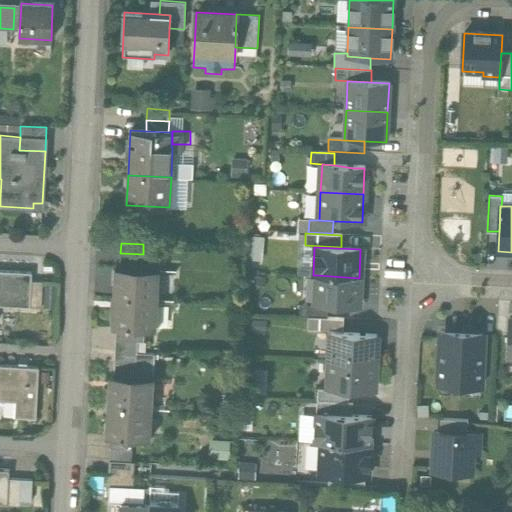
[(157,300),(159,269),(120,267),(115,267),(114,297),(157,300)]
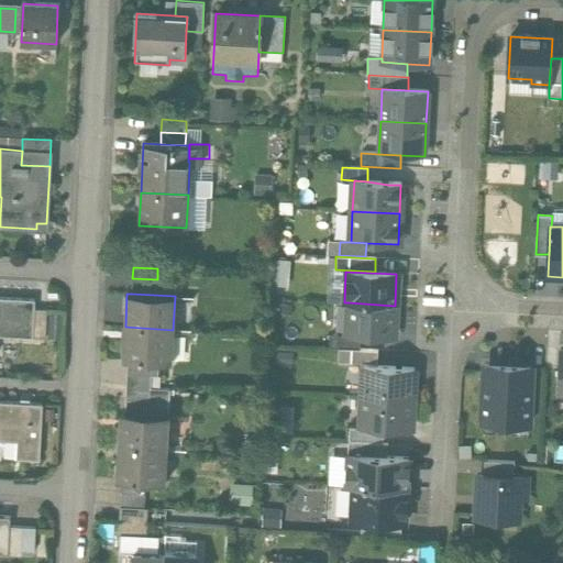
[(35,300),(0,298),(0,337),(33,339),(34,310),(35,300)]
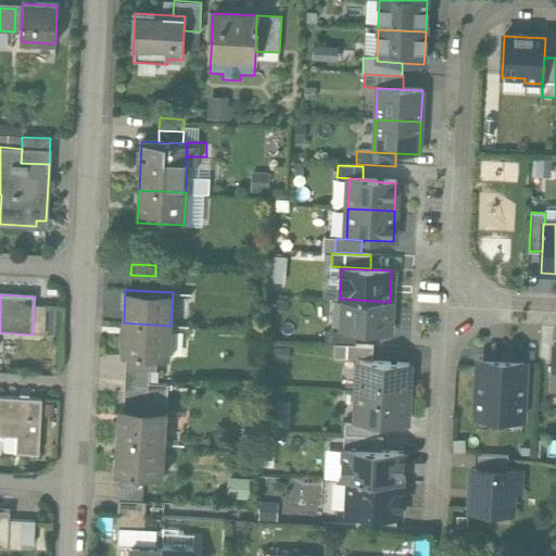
[(356,332),(388,333),(390,302),(344,299),(343,331),(356,332)]
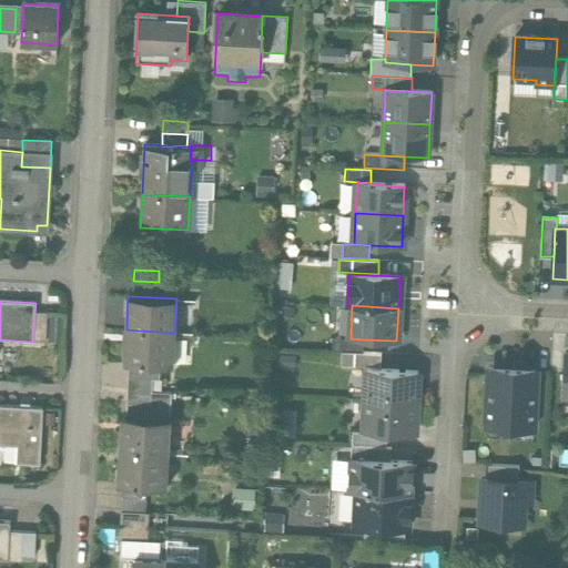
[(47,313),(34,313),(33,342),(46,343),(47,313)]
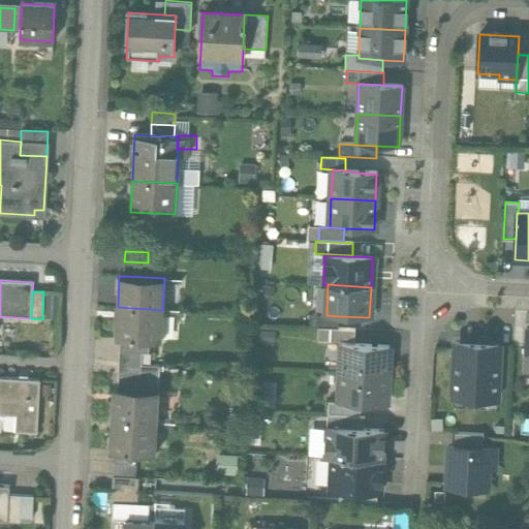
[(161,341),(162,310),(118,307),(116,339),(121,339),(149,340),(161,341)]
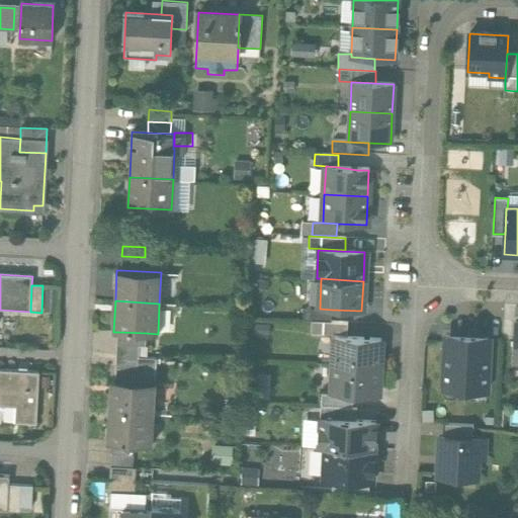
[(331,322),(332,310),(320,309),(304,308),(303,320),(311,321),(331,322)]
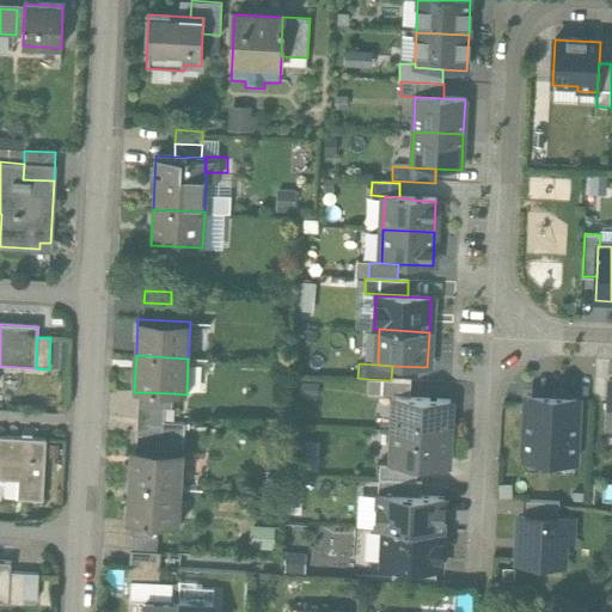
[(410,381),(391,380),(367,379),(367,393),(410,395),(410,381)]
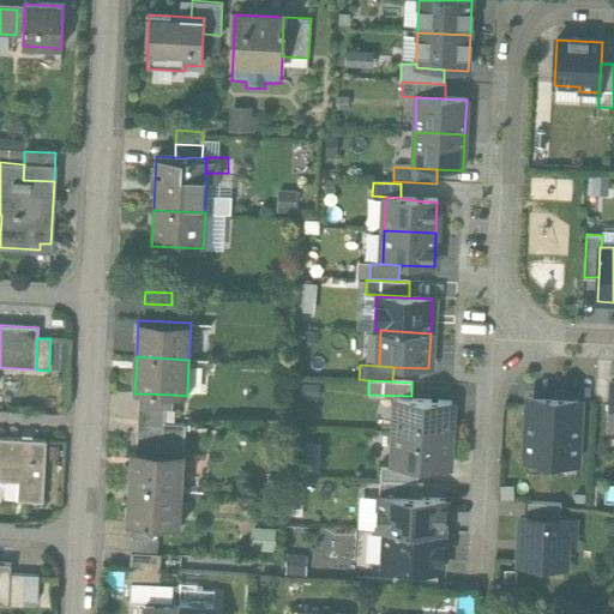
[(172,411),(173,395),(140,393),(138,422),(164,423),(166,411),(172,411)]
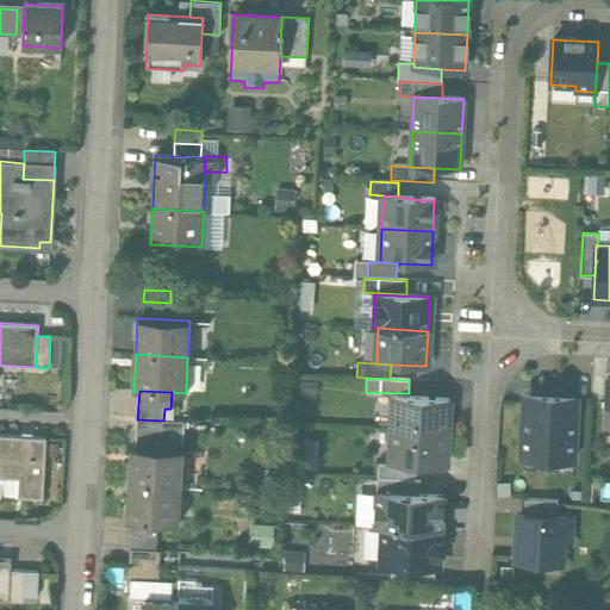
[(547,458),(551,396),(524,394),(522,456),(547,458)]
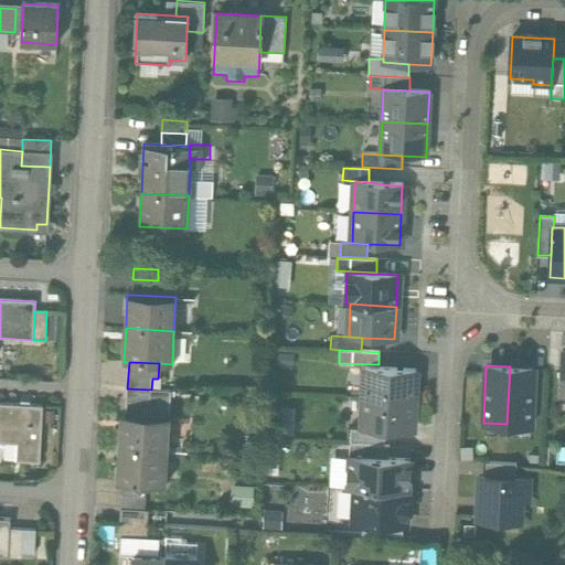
[(414,400),(415,370),(365,366),(364,396),(414,400)]
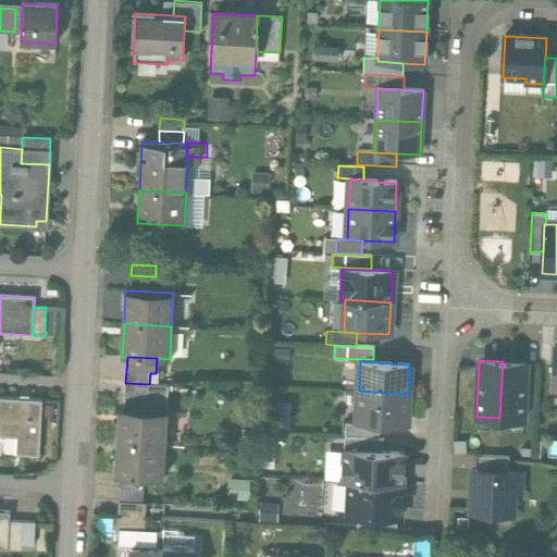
[(524,419),(527,362),(503,361),(499,418),(524,419)]
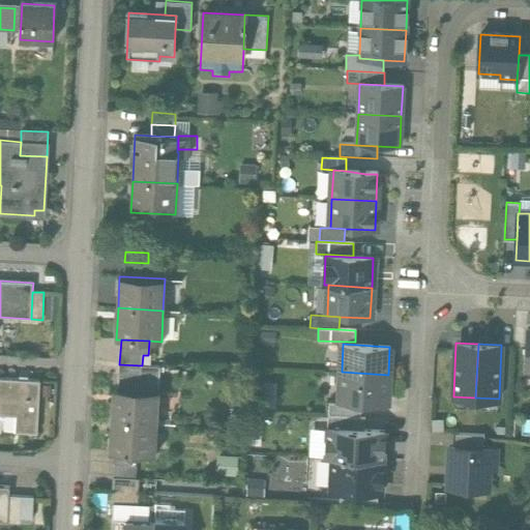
[(142,365),(119,364),(118,390),(158,392),(160,366),(142,365)]
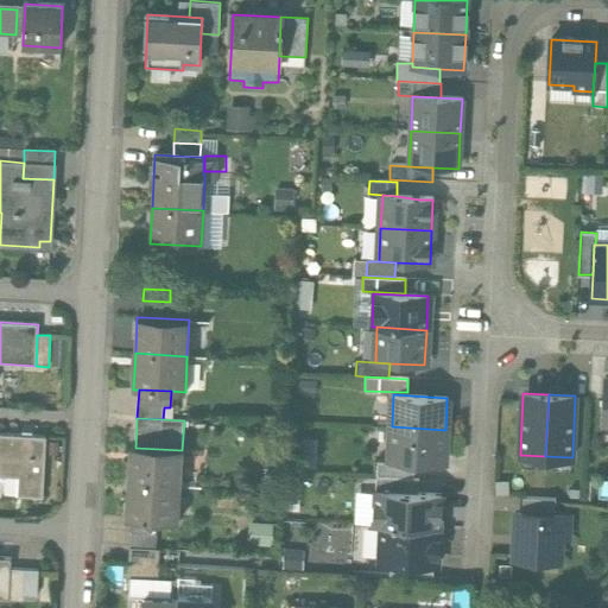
[(443,464),(445,430),(392,426),(390,461),(390,462),(415,463),(443,464)]
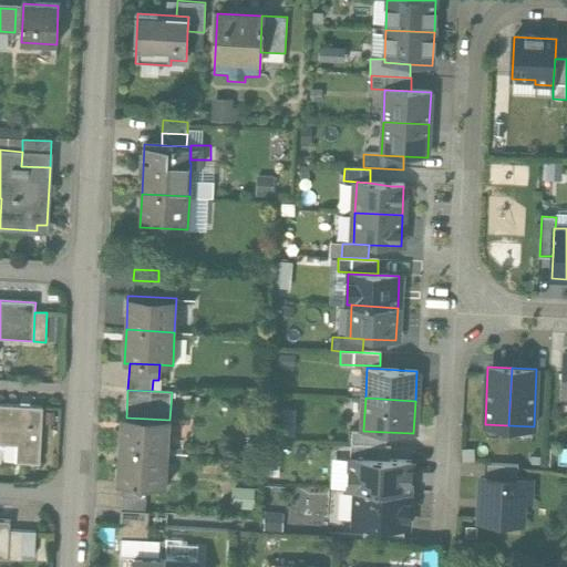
[(0,443),(19,444),(18,462),(40,463),(43,409),(0,406),(0,443)]
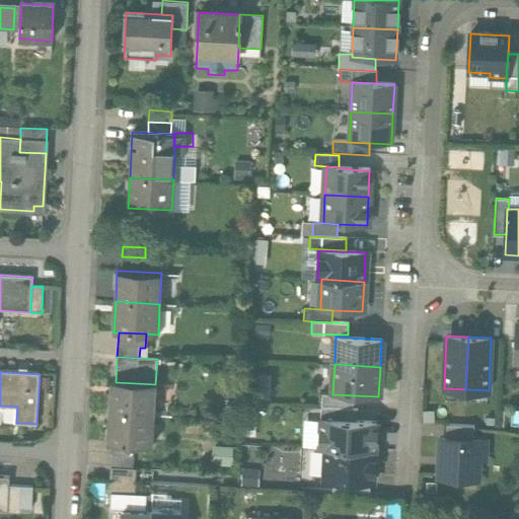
[(154,415),(155,384),(116,382),(113,382),(110,412),(154,415)]
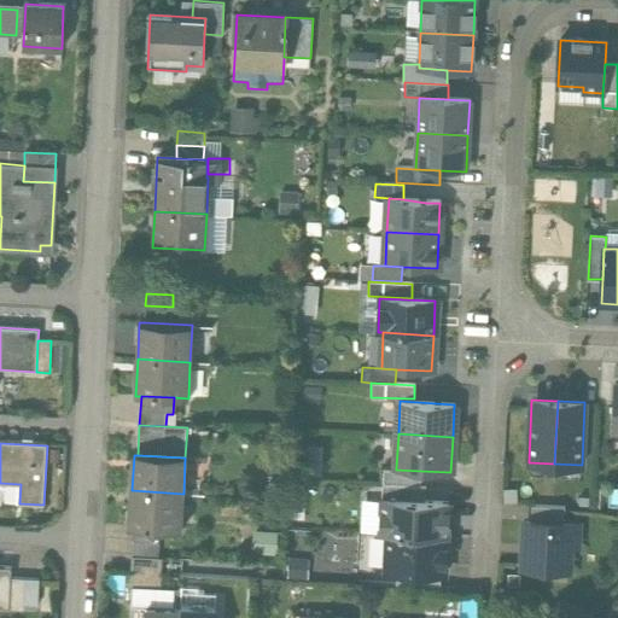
[(421,471),(396,470),(396,468),(383,468),(383,484),(420,485),(421,471)]
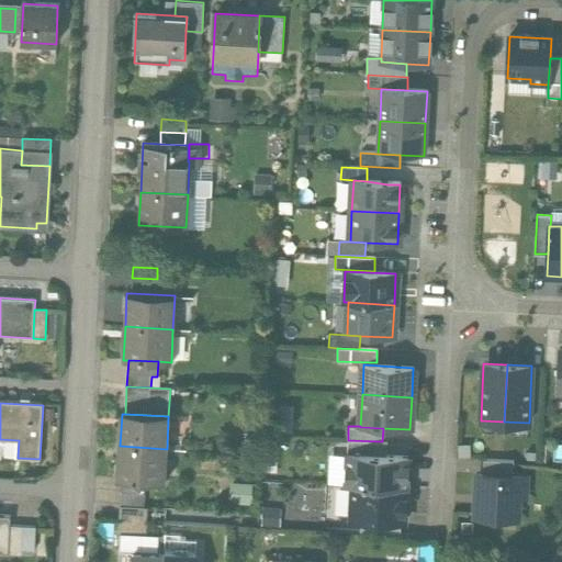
[(348,440),(347,453),(386,456),(388,441),(382,441),(348,440)]
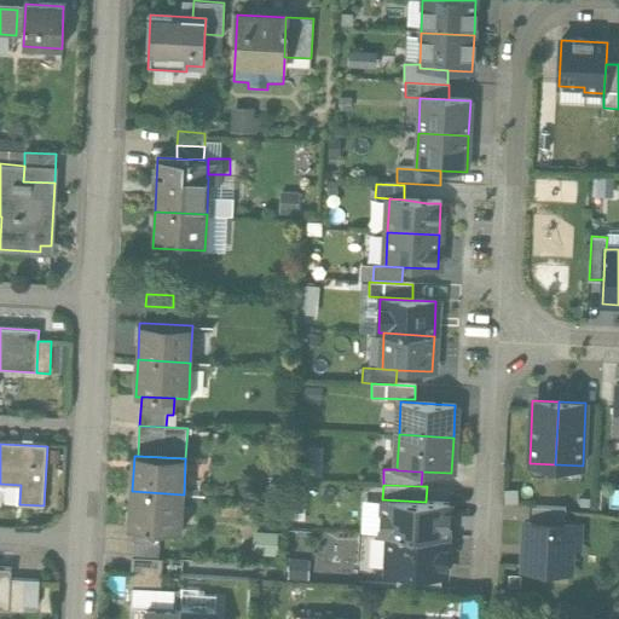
[(181,531),(184,495),(132,491),(131,528),(134,528),(160,530),(181,531)]
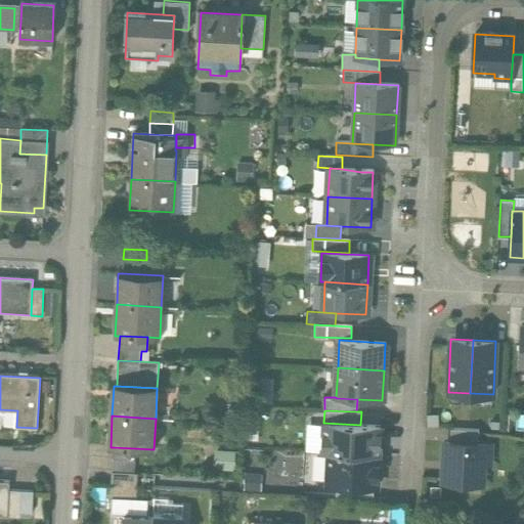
[(321,452),(328,453),(379,455),(381,426),(360,425),(323,423),(321,452)]
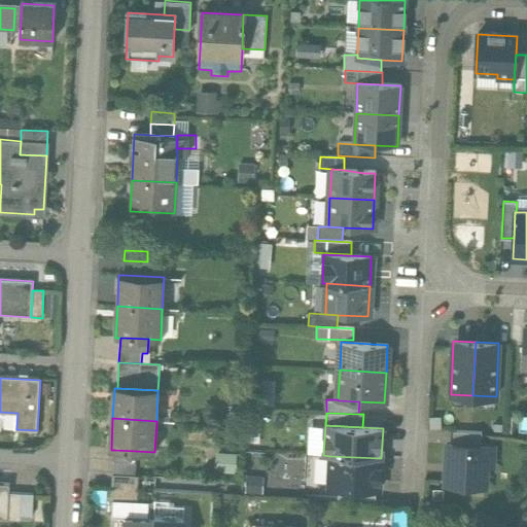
[(452,445),(481,447),(482,432),(453,430),(452,445)]
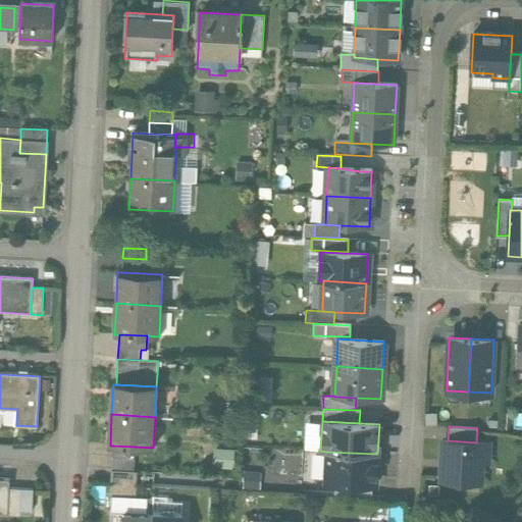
[(488,442),(476,442),(448,440),(444,440),(441,477),(479,479),(480,460),(487,461),(488,442)]
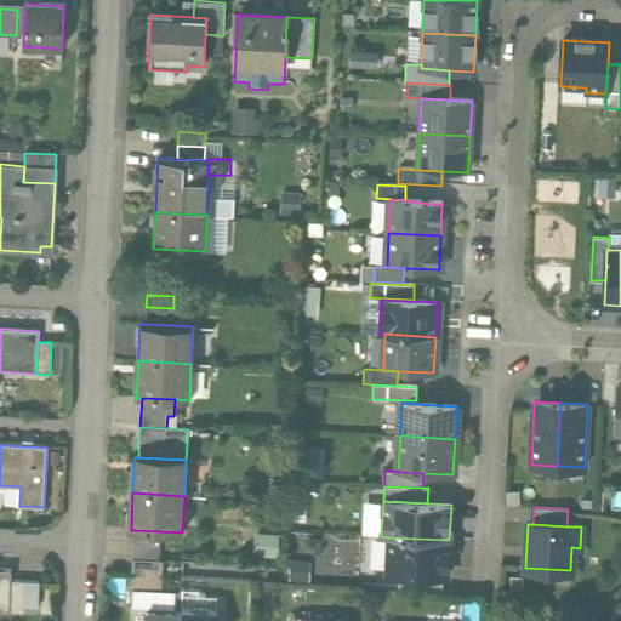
[(160,531),(135,530),(134,558),(159,559),(160,531)]
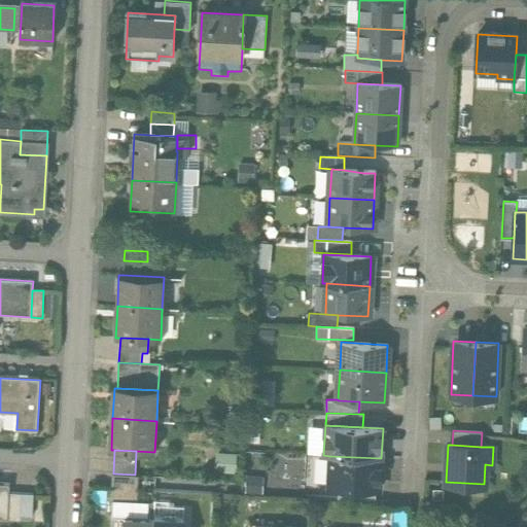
[(329,456),(328,486),(339,486),(376,488),(380,488),(381,458),(329,456)]
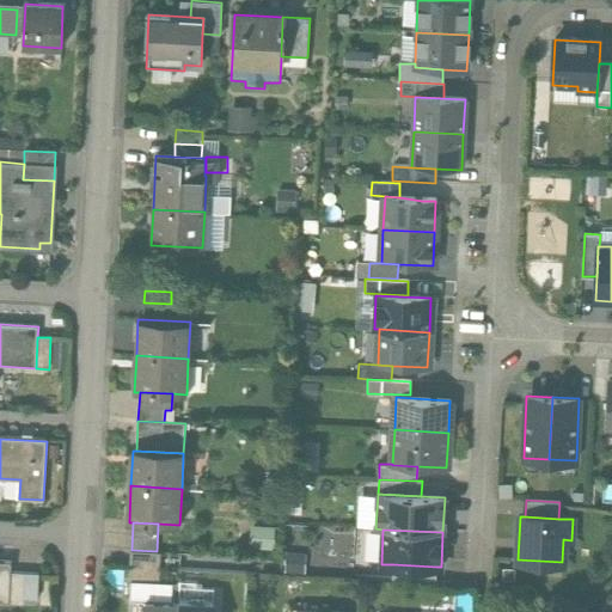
[(11,562),(0,561),(0,603),(8,604),(11,573),(11,562)]
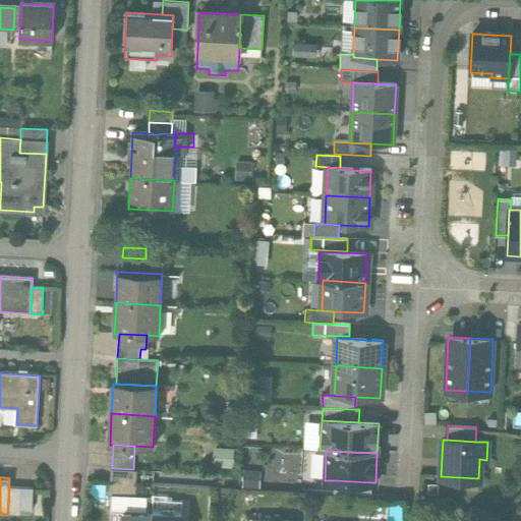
[(371,482),(335,480),(334,493),(370,495),(371,482)]
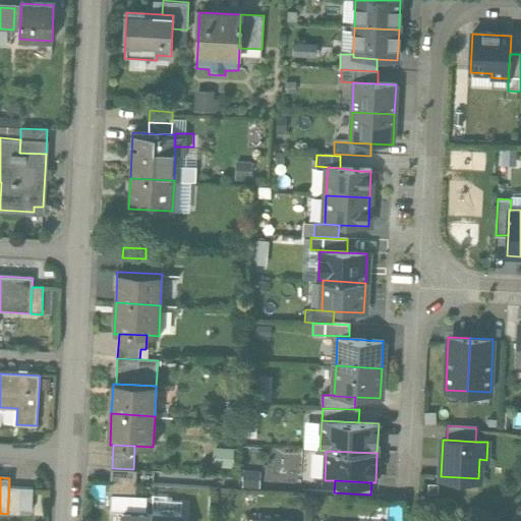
[(135,482),(110,481),(110,494),(112,494),(135,496),(135,482)]
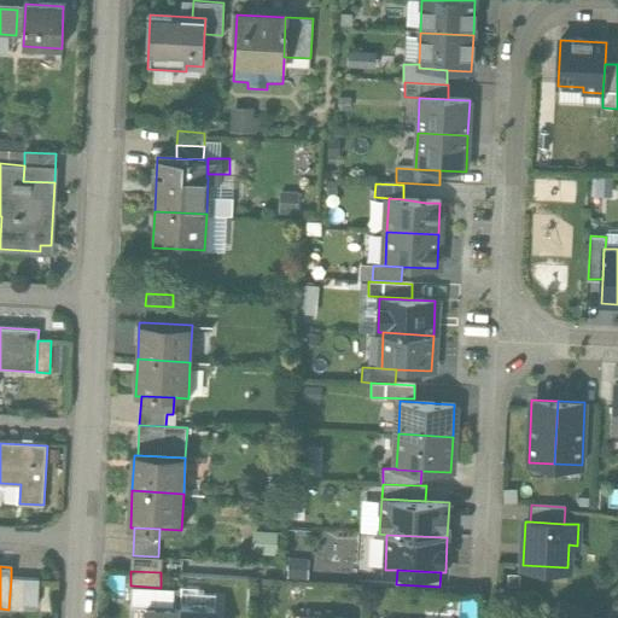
[(40,579),(11,578),(9,610),(24,611),(24,606),(39,606),(40,579)]
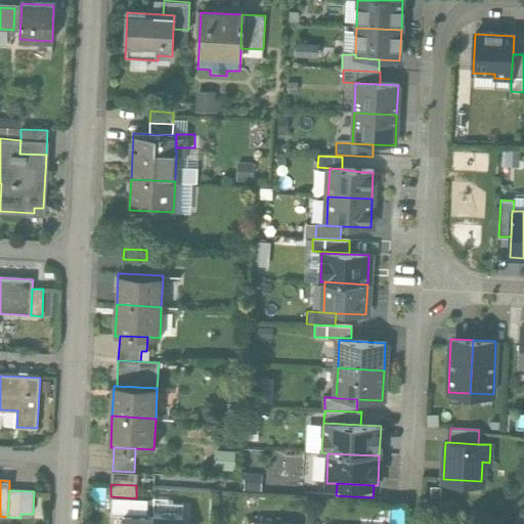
[(112,513),(124,514),(153,515),(154,498),(136,498),(113,496),(112,513)]
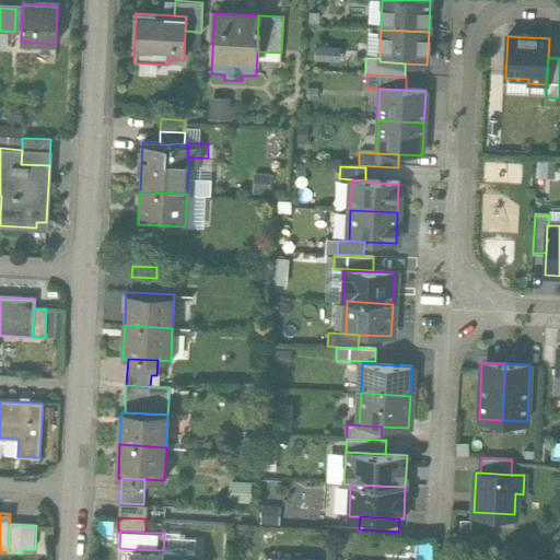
[(132,549),(131,559),(162,559),(163,550),(132,549)]
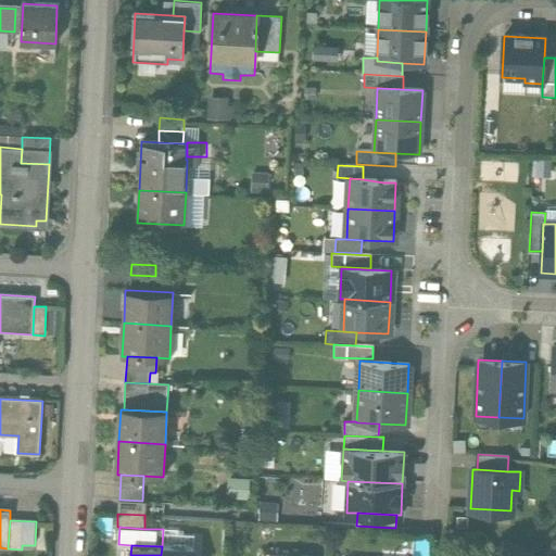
[(162,546),(161,555),(191,555),(192,547),(162,546)]
